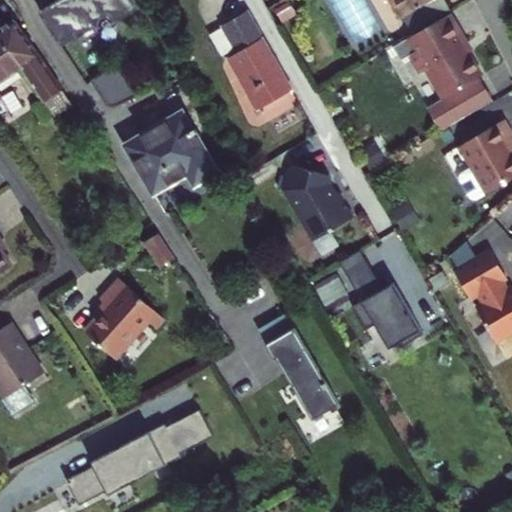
[(60,0),(42,11),(59,40),(73,32),(76,36),(96,25),(93,20),(108,12),(115,23),(144,7),(139,0),(60,0)]
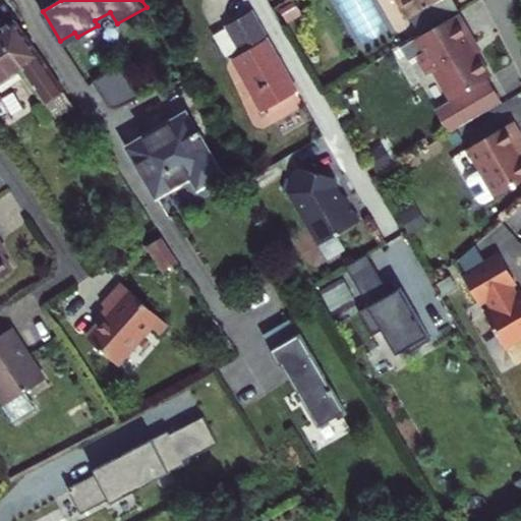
[(394,0),(407,20),(427,9),(442,0),(394,0)]
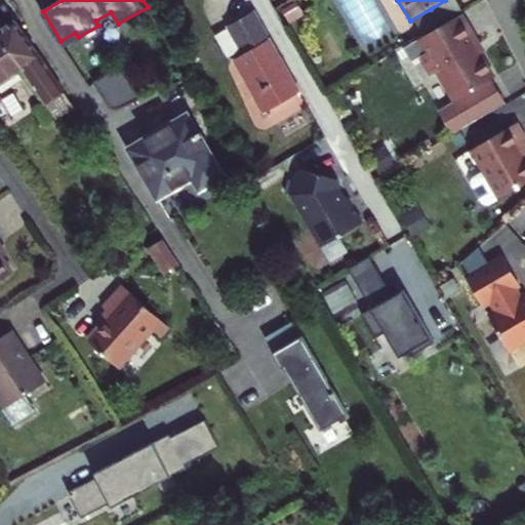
[(461,13),(453,0),(445,0),(431,9),(440,27),(455,17),(459,14),(461,13)]
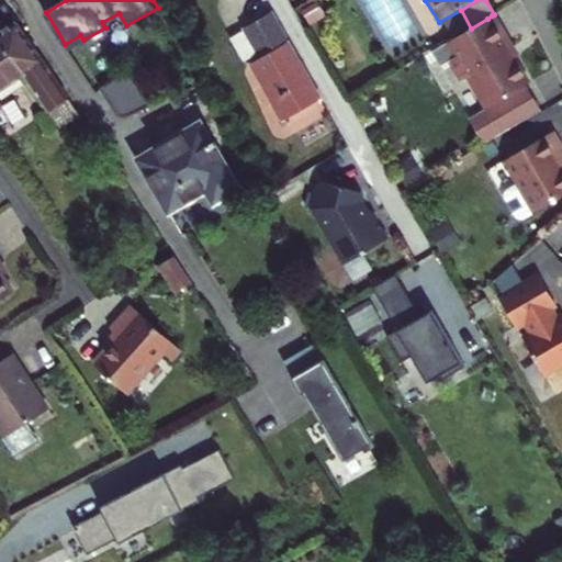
[(261,57),(250,63),(284,120),(319,100),(270,13),(246,29),(261,57)]
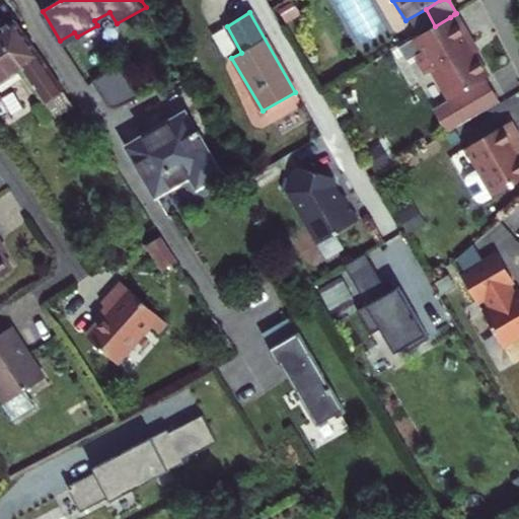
[(454,14),(450,17),(435,26),(412,40),(420,53),(413,58),(424,76),(430,73),(447,101),(485,79),(487,78),(467,44),(470,41),(454,14)]
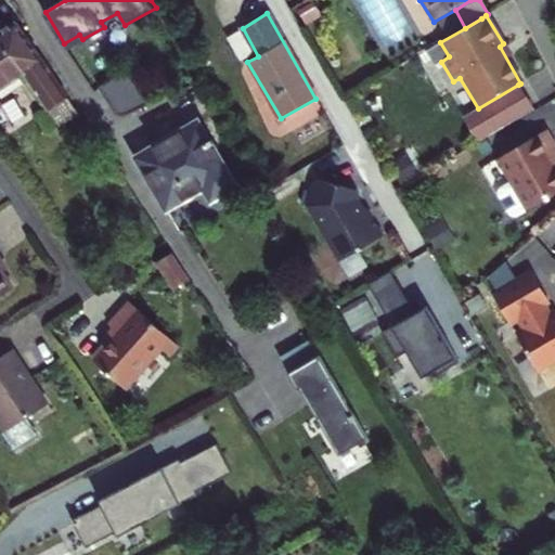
[(16,22),(0,31),(0,90),(25,74),(61,124),(79,112),(16,22)]
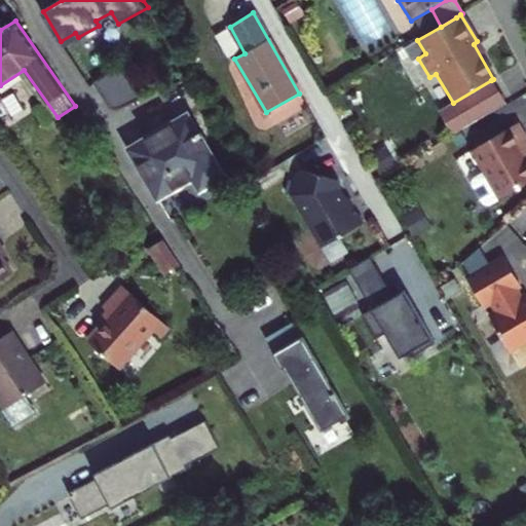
[(245,53),(230,27),(215,35),(228,62),(234,59),(245,53)]
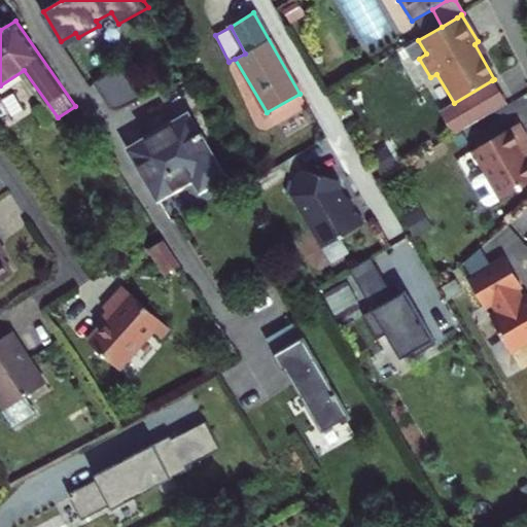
[(101,79),(115,108),(139,96),(125,67),(101,79)]
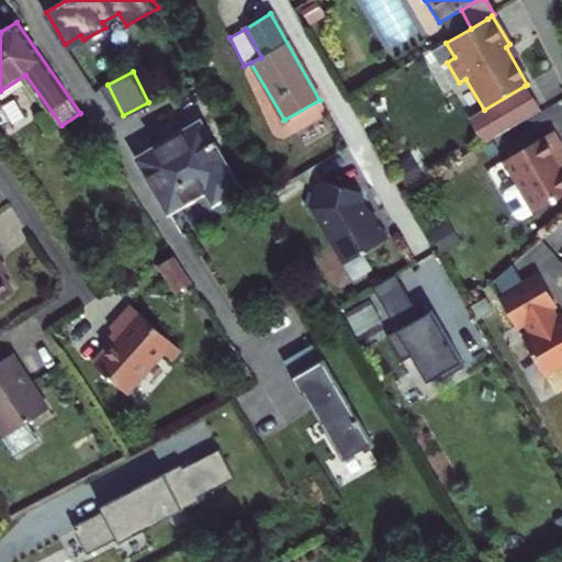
[(484,110),(468,120),(483,146),(540,112),(525,86),(484,110)]
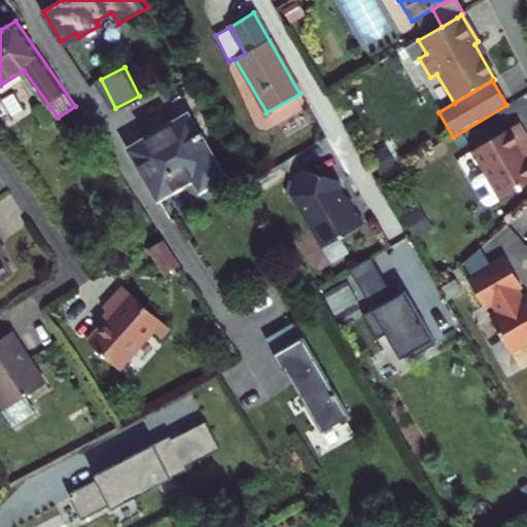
[(198,181),(205,194),(227,180),(191,119),(178,128),(149,144),(134,153),(162,202),(198,181)]
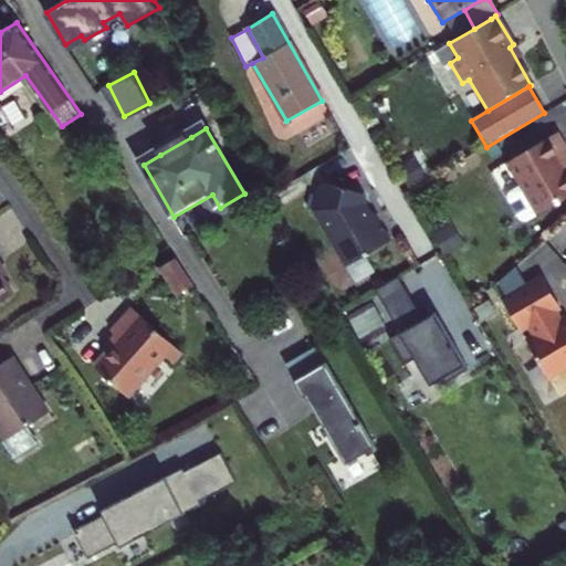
[(160,155),(191,137),(187,129),(156,147),(160,155)]
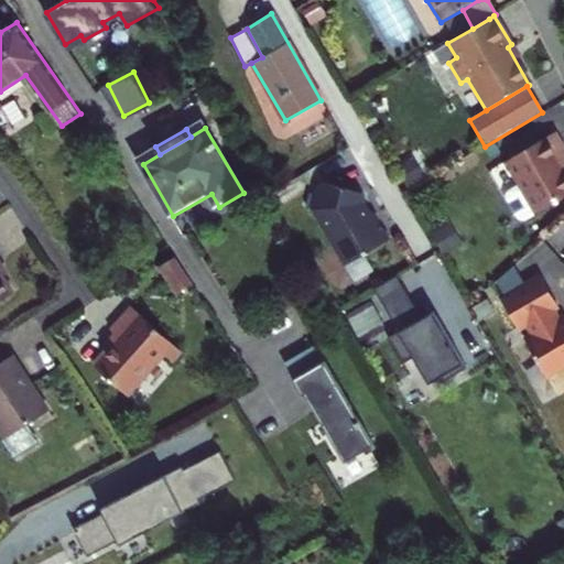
[(552,134),(502,164),(517,187),(505,194),(502,201),(516,221),(521,224),(563,196),(563,174),(562,172),(554,159),(561,154),(563,154),(552,134)]
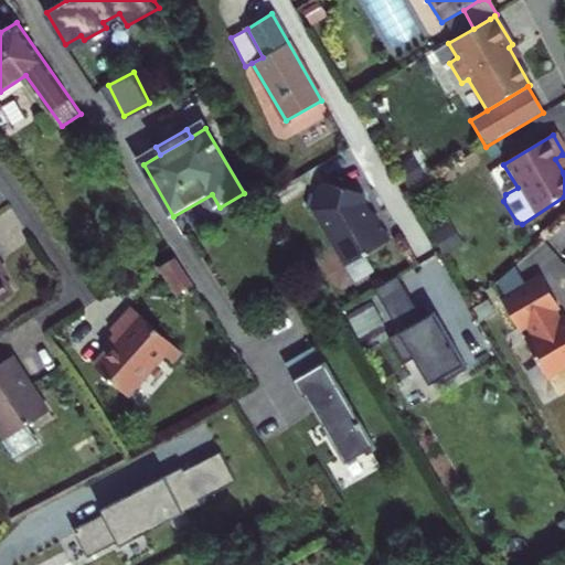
[(564,159),(562,155),(555,159),(563,172),(564,170),(564,159)]
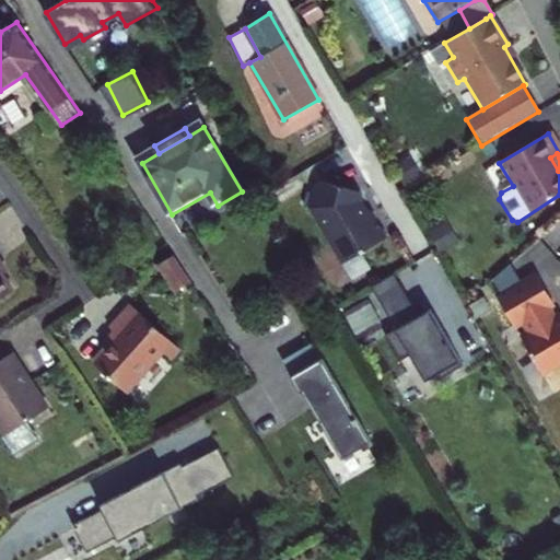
[(316,209),(348,264),(392,238),(376,212),(373,214),(366,202),(368,198),(365,194),(325,182),(323,184),(316,209)]
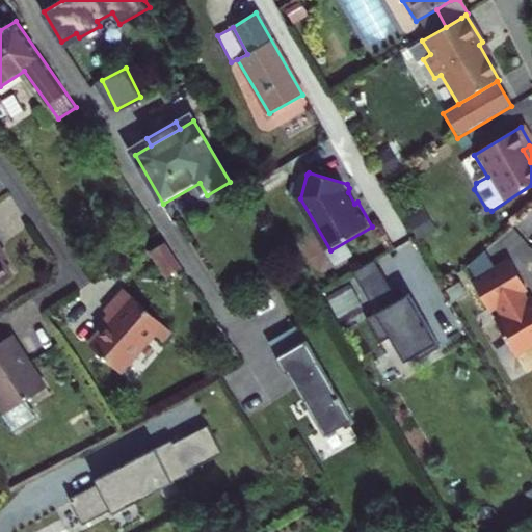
[(183,272),(166,245),(154,254),(169,280),(183,272)]
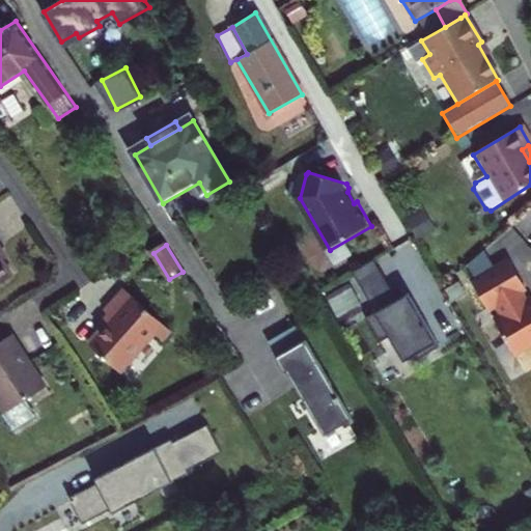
[(0,283),(10,277),(0,259),(0,283)]
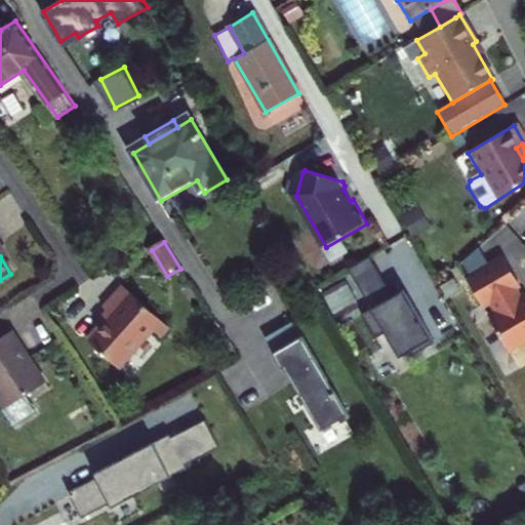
[(372,257),(341,276),(347,284),(377,267),(372,257)]
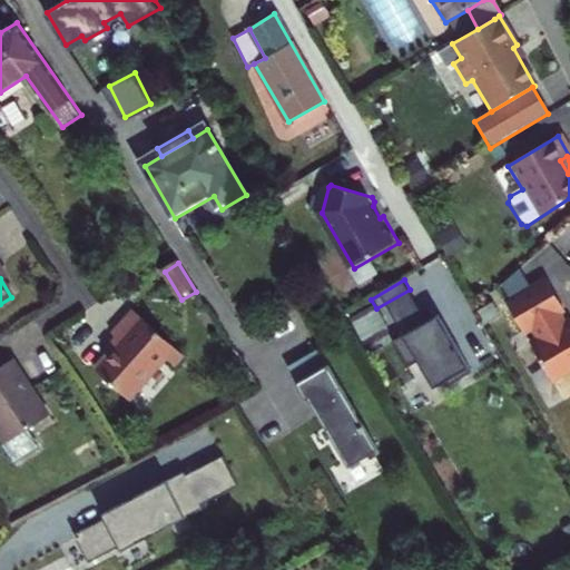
[(530,346),(550,382),(569,370),(569,323),(564,326),(562,323),(556,312),(561,308),(546,282),(505,304),(521,332),(530,327),(538,342),(530,346)]
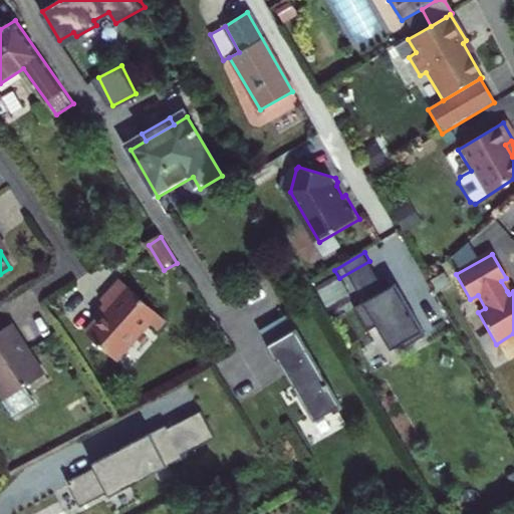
[(339,278),(371,332),(380,327),(395,351),(403,346),(406,350),(428,337),(399,286),(389,292),(369,261),(339,278)]
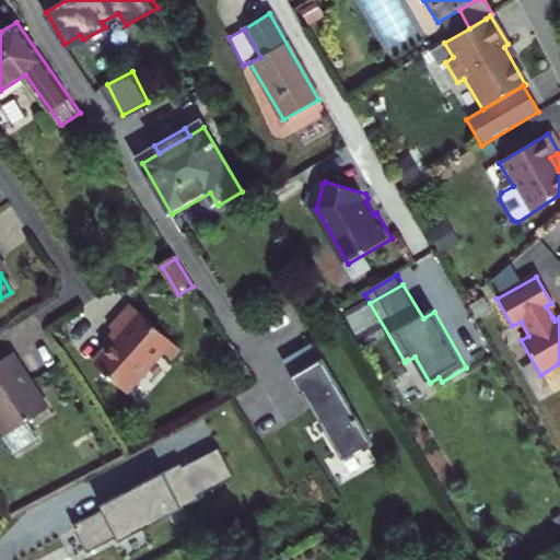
[(118,337),(92,364),(125,393),(160,354),(170,362),(179,351),(131,306),(109,328),(118,337)]
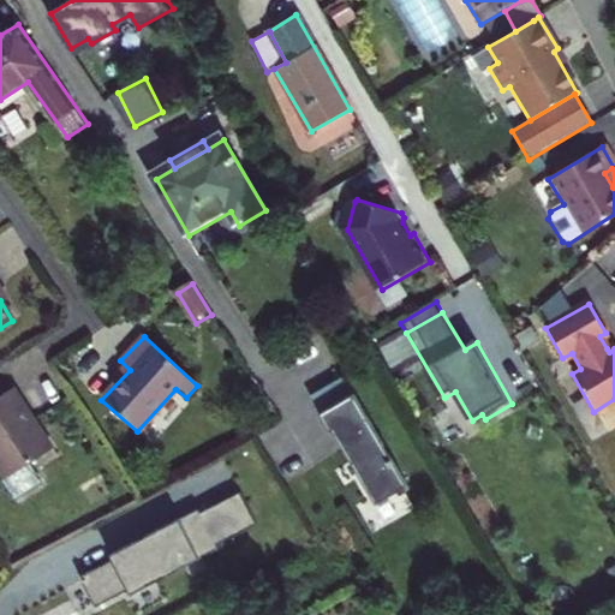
[(0,382),(0,466),(5,475),(0,477),(13,497),(40,481),(29,463),(51,448),(11,387),(5,390),(0,382)]
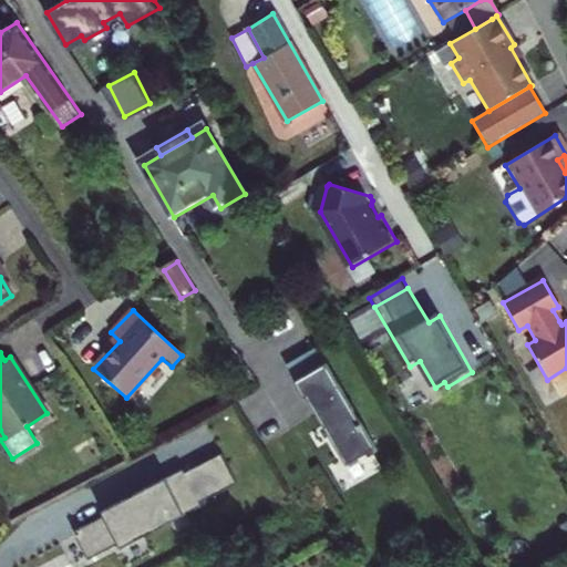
[(380,452),(330,367),(298,385),(308,403),(311,402),(350,468),(380,452)]
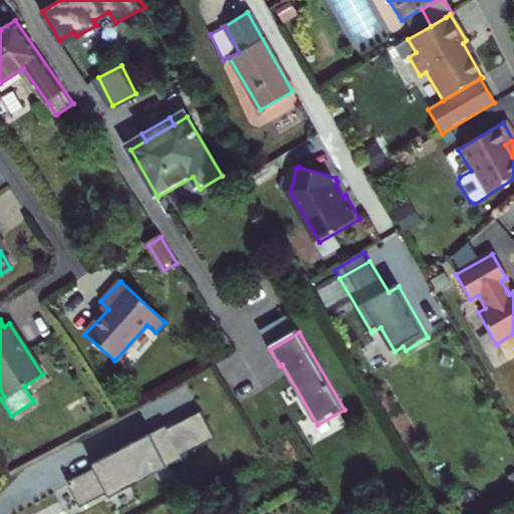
[(185,419),(199,446),(214,438),(200,410),(185,419)]
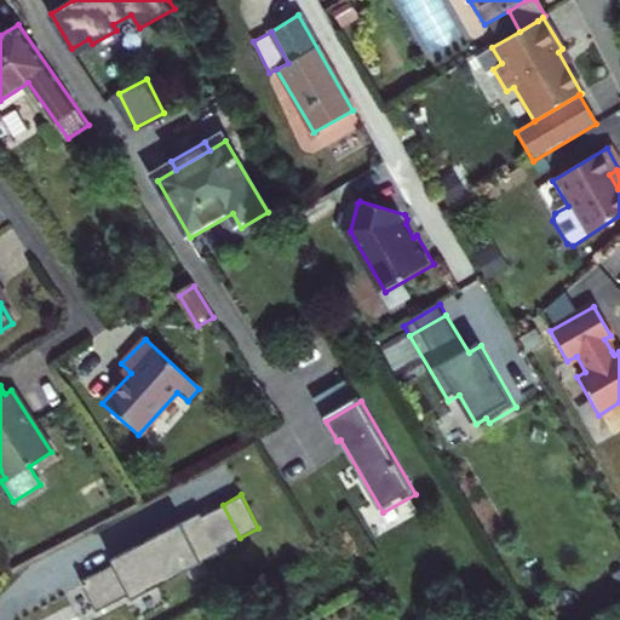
[(223,505),(200,516),(218,549),(240,538),(223,505)]
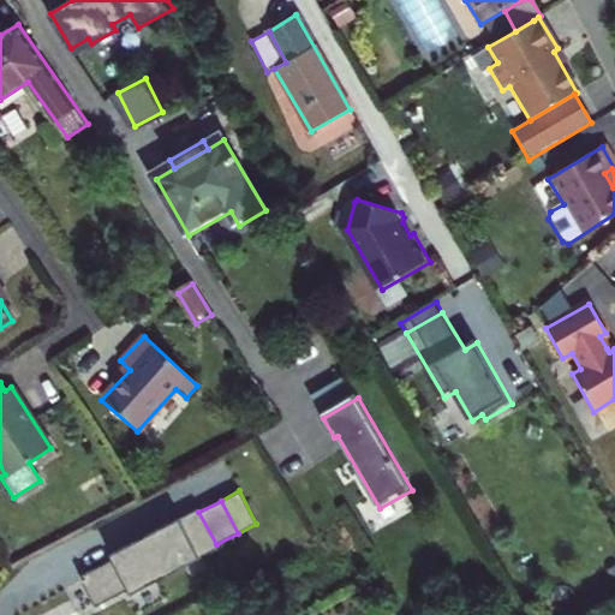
[(197,508),(108,555),(112,560),(127,590),(130,595),(218,548),(216,544),(198,512),(197,508)]
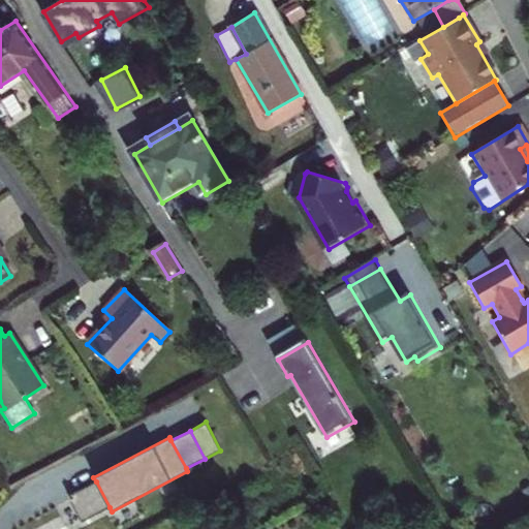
[(81,523),(110,507),(96,481),(67,496),(81,523)]
